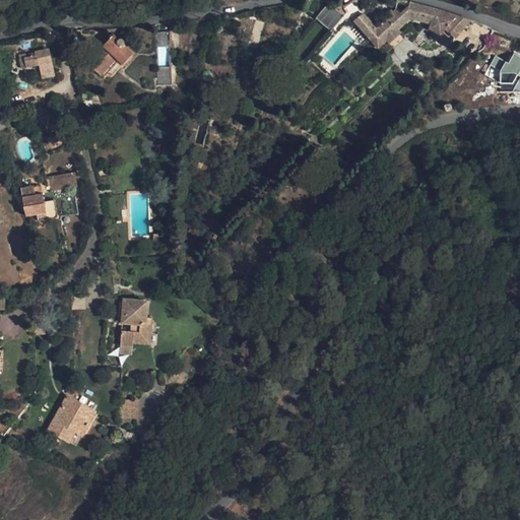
[(454,39),(469,20),(464,17),(410,3),(409,3),(407,7),(400,14),(396,10),(375,25),(363,13),(351,22),(373,46),(382,39),(387,45),(400,34),(397,30),(410,19),(429,22),(427,28),(439,36),(444,30),(454,39)]
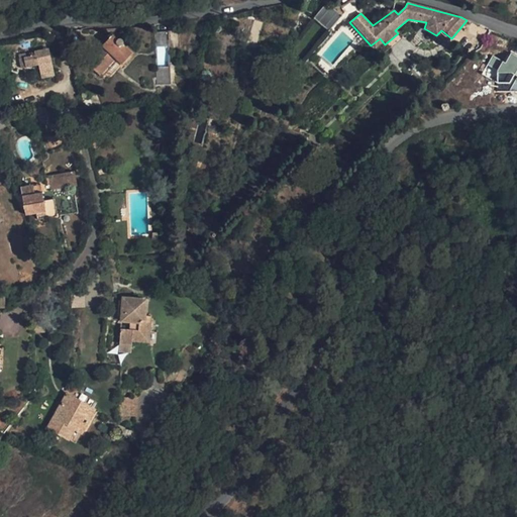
[(328,32),(341,17),(327,4),(314,18),(328,32)]
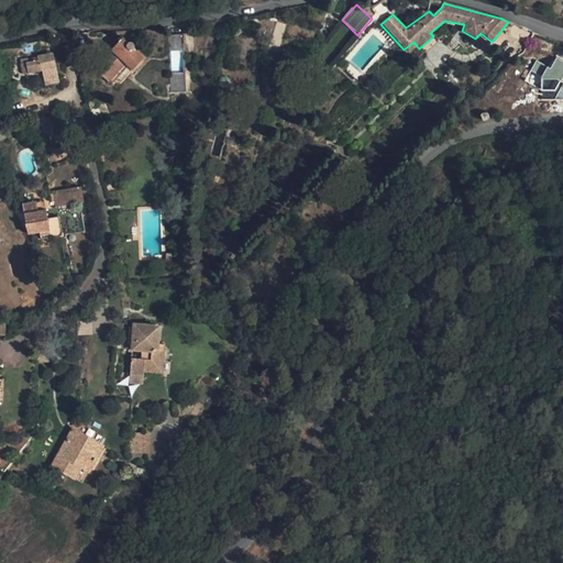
[(264,23),(266,45),(284,43),(282,21),(264,23)]
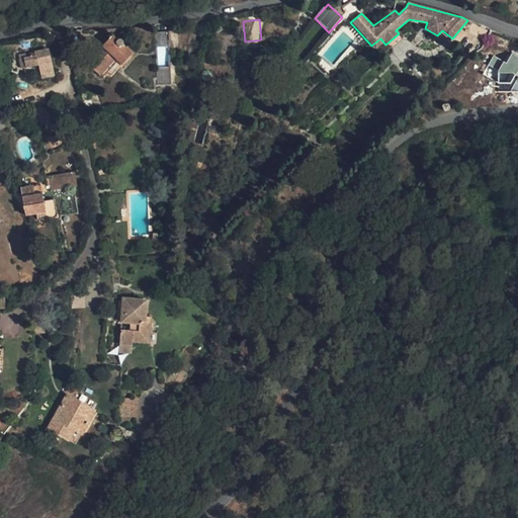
[(157,66),(167,65),(167,31),(156,31),(157,66)]
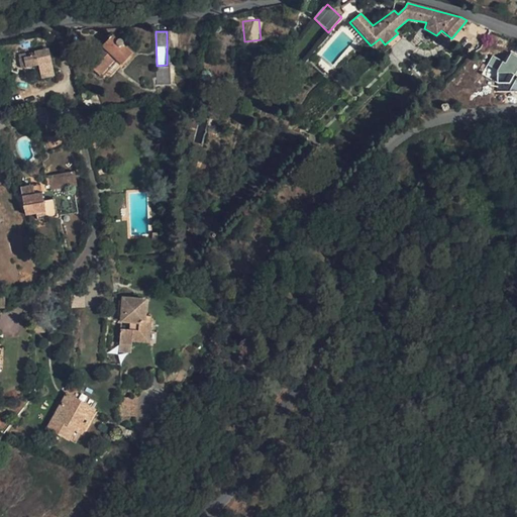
[(112,35),(108,38),(102,45),(86,61),(99,76),(116,59),(120,64),(131,54),(125,48),(122,45),(123,40),(120,37),(116,38),(112,35)]
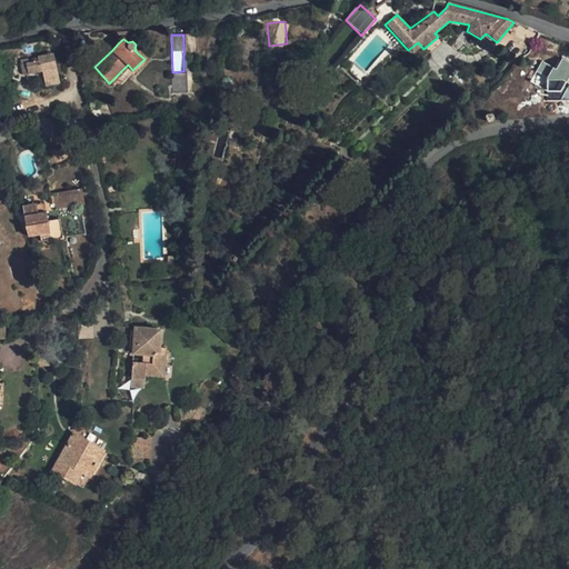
[(112,50),(119,42),(116,39),(108,46),(112,50)]
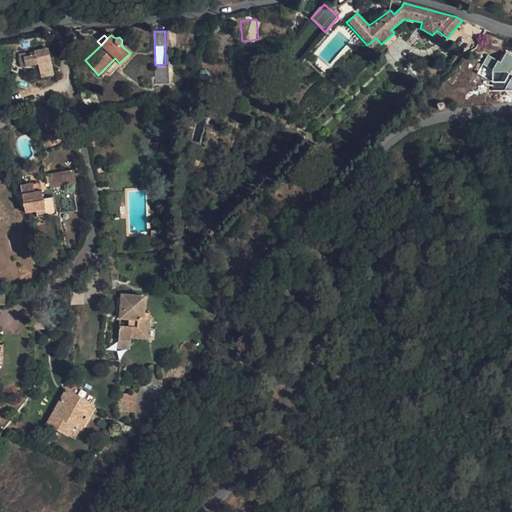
[(128,45),(124,48),(130,53),(119,63),(123,67),(136,55),(128,45)]
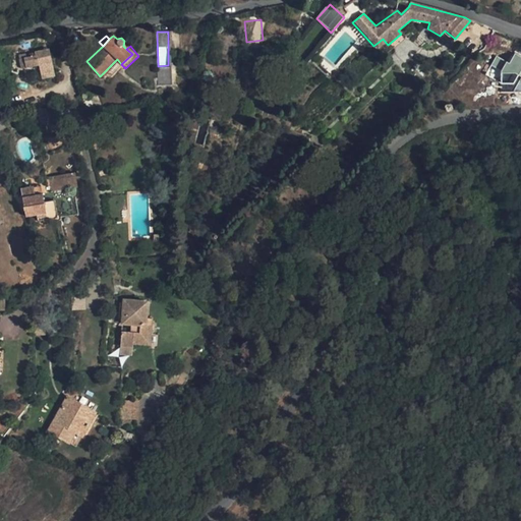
[(55,75),(49,48),(35,51),(36,55),(21,57),(24,68),(39,65),(42,79),(55,75)]
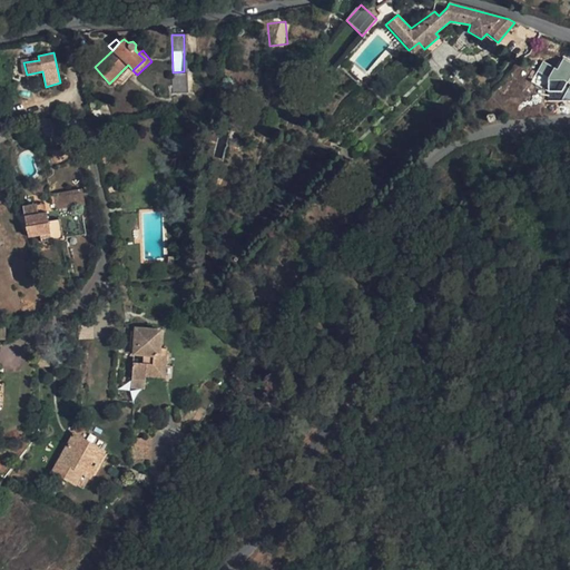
[(549,90),(569,100),(569,61),(562,58),(558,68),(542,60),(531,81),(549,90)]
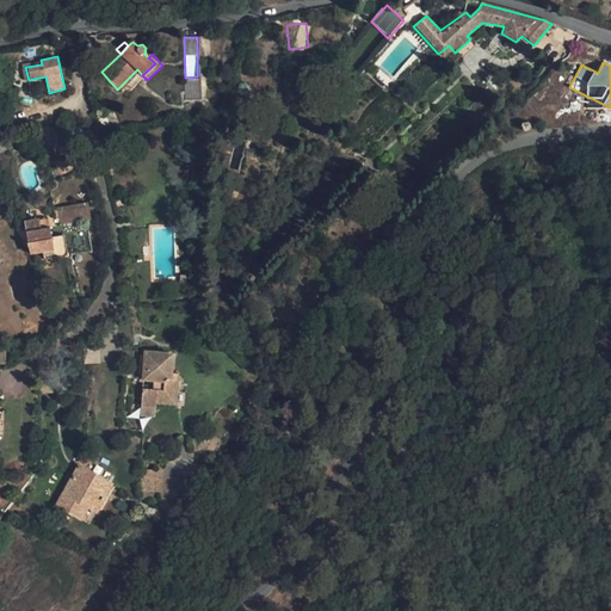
[(185,79),(186,99),(202,98),(201,78),(185,79)]
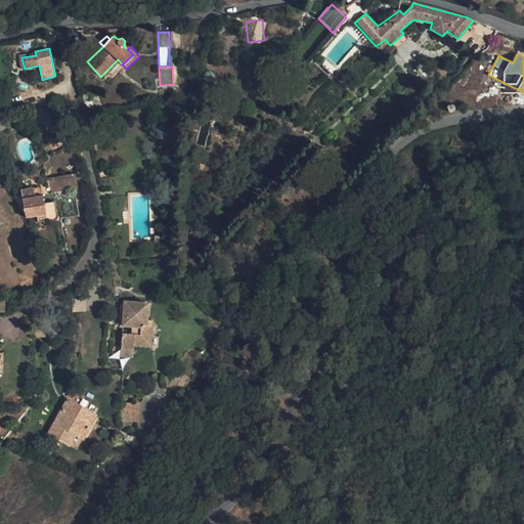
[(161,102),(171,100),(169,95),(165,95),(164,89),(159,90),(161,102)]
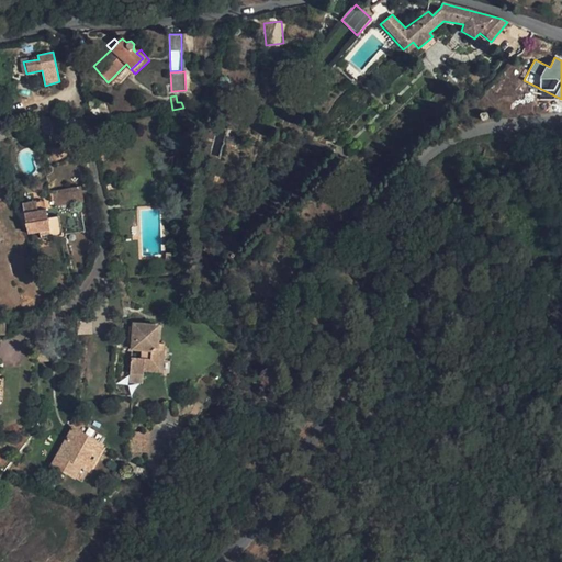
[(90,100),(88,102),(90,111),(100,109),(99,102),(94,99),(90,100)]
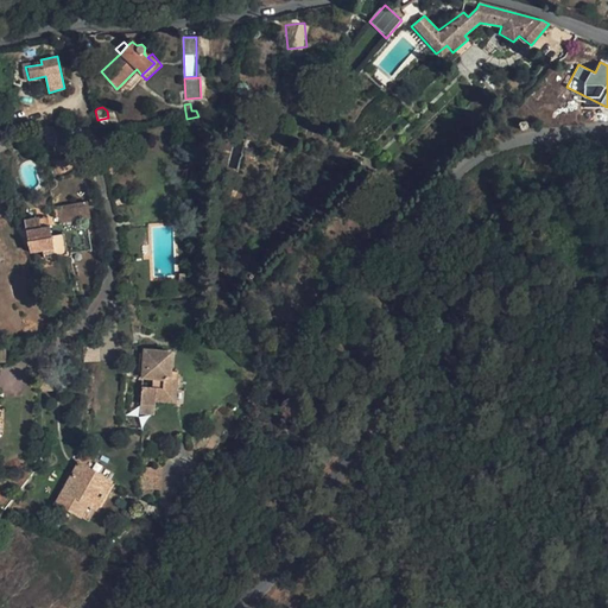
[(108,118),(97,120),(100,128),(109,127),(108,118)]
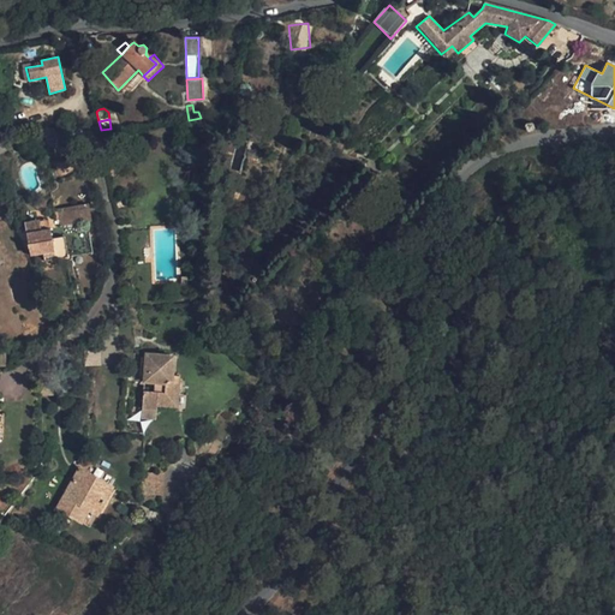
[(39,133),(36,138),(37,142),(39,144),(40,147),(42,148),(46,149),(48,149),(52,148),(53,147),(55,142),(57,139),(55,137),(53,132),(48,130),(43,130),(41,132),(39,133)]
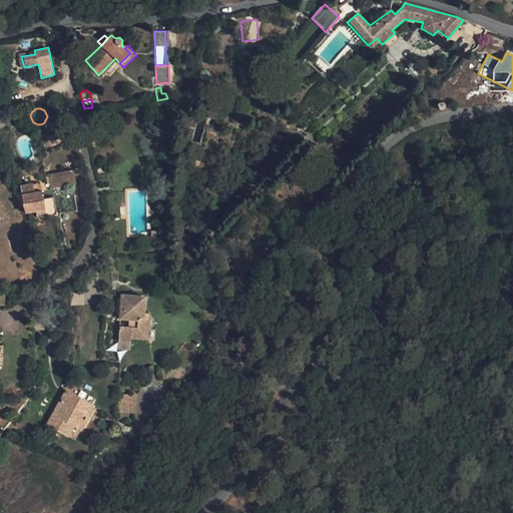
[(23,210),(26,220),(68,214),(66,205),(78,203),(75,186),(80,185),(78,173),(50,177),(51,183),(42,183),(44,194),(33,195),(32,184),(20,185),(21,189),(23,210)]
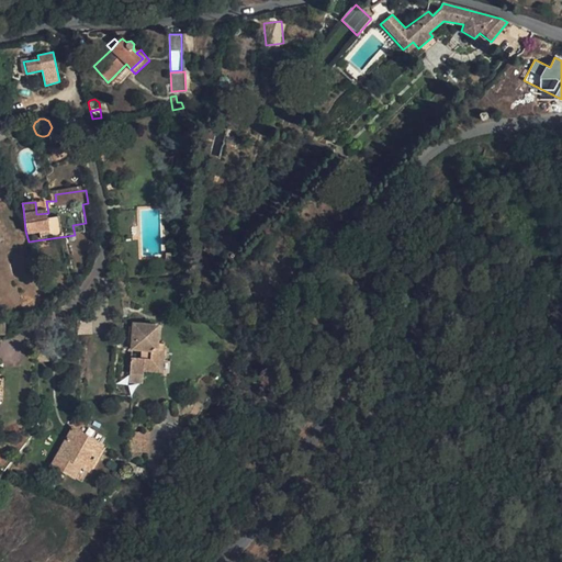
[(46,201),(35,202),(36,214),(48,213),(46,201)]
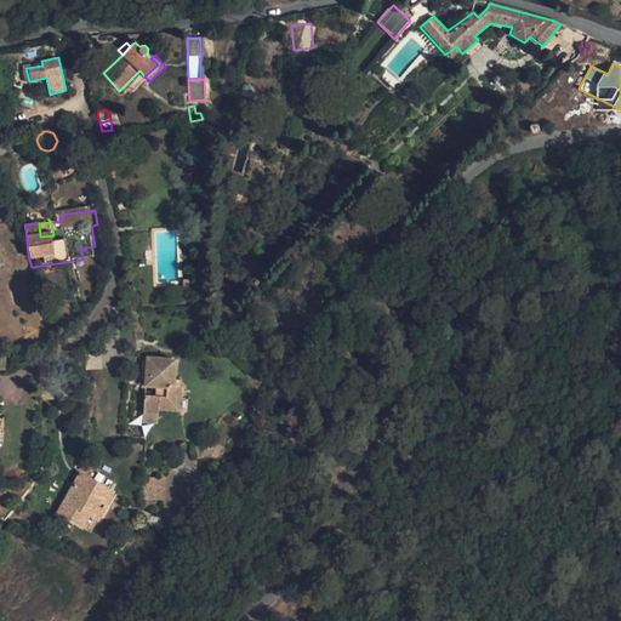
[(26,229),(13,231),(21,240),(24,255),(28,255),(26,229)]
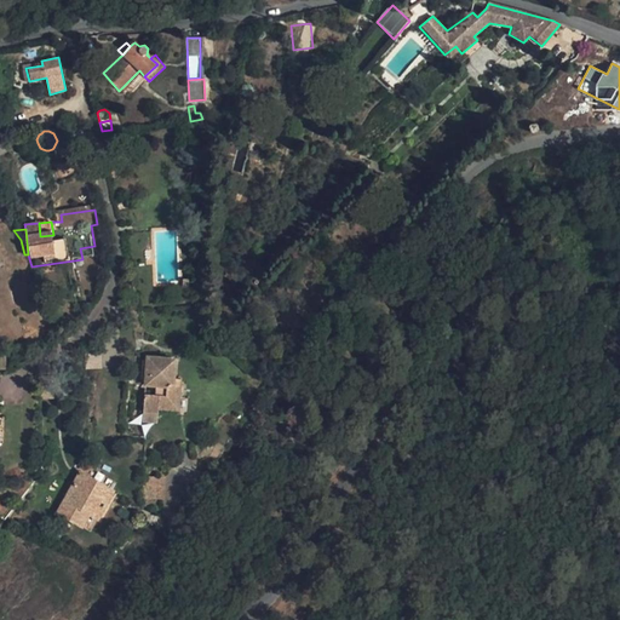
[(80,248),(82,259),(97,257),(95,246),(80,248)]
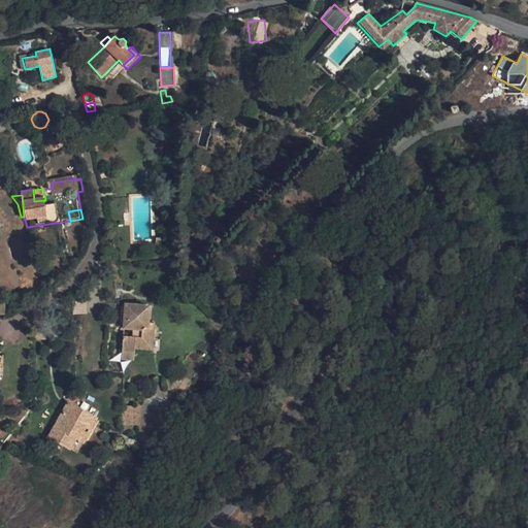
[(161,244),(161,237),(154,238),(155,248),(161,255),(165,250),(161,244)]
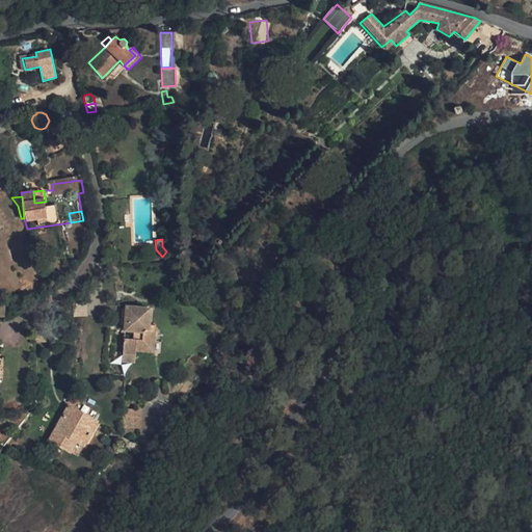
[(124,336),(123,351),(135,352),(135,348),(153,349),(154,329),(142,328),(143,322),(149,323),(150,306),(126,303),(124,327),(133,328),(133,337),(124,336)]
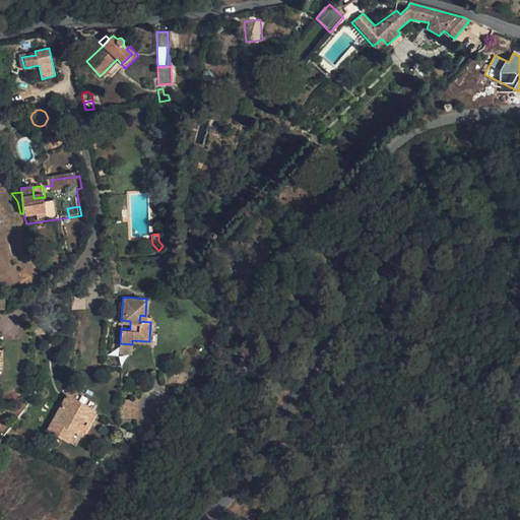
[(132,344),(120,343),(119,351),(132,352),(132,344)]
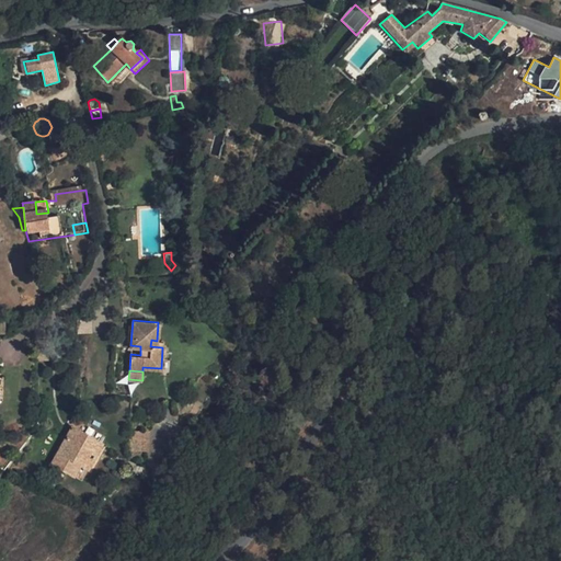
[(49,466),(73,480),(80,470),(88,473),(103,446),(72,428),(49,466)]
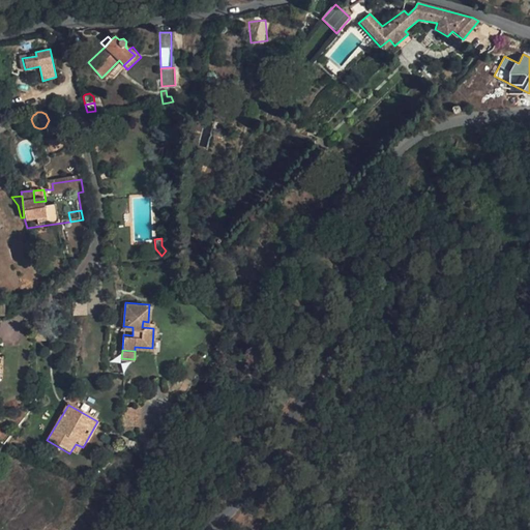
[(76,444),(69,453),(77,458),(83,447),(76,444)]
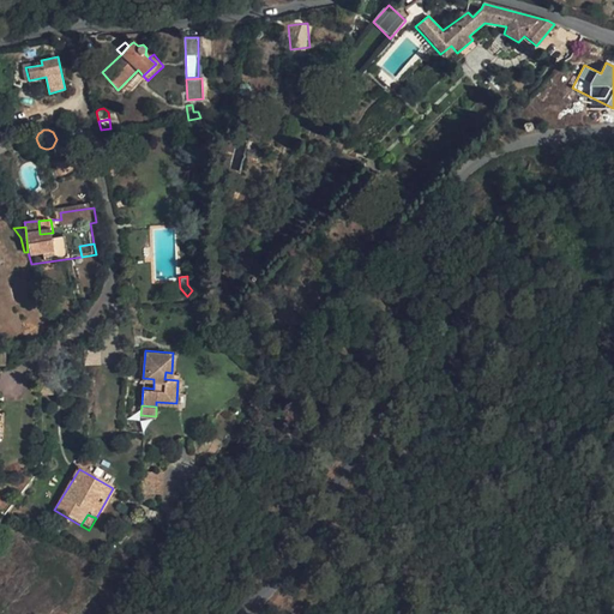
[(119,548),(127,537),(120,533),(113,542),(119,548)]
